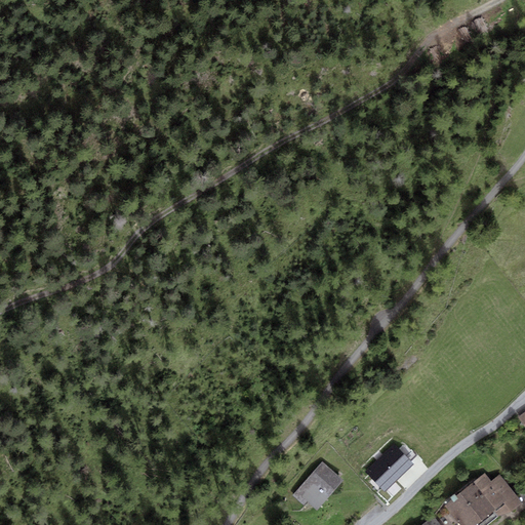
[(385,492),(414,465),(394,444),(365,472),(385,492)]
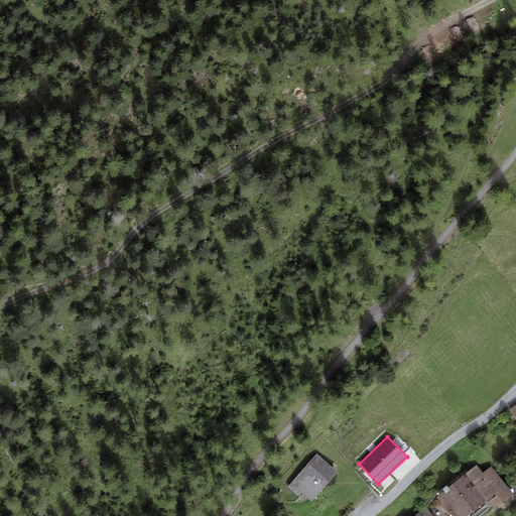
[(338,472),(316,454),(287,487),(299,498),(302,494),(311,502),(338,472)]
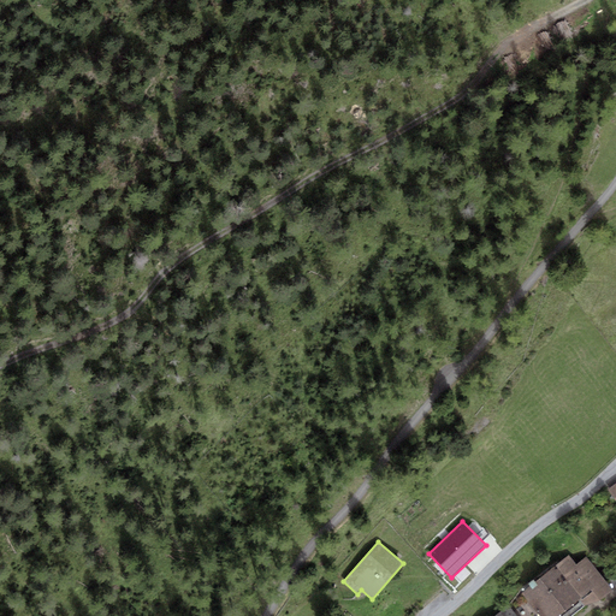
[(576,564),(569,556),(521,593),(527,599),(540,615),(572,615),(584,606),(602,599),(612,591),(586,556),(576,564)]
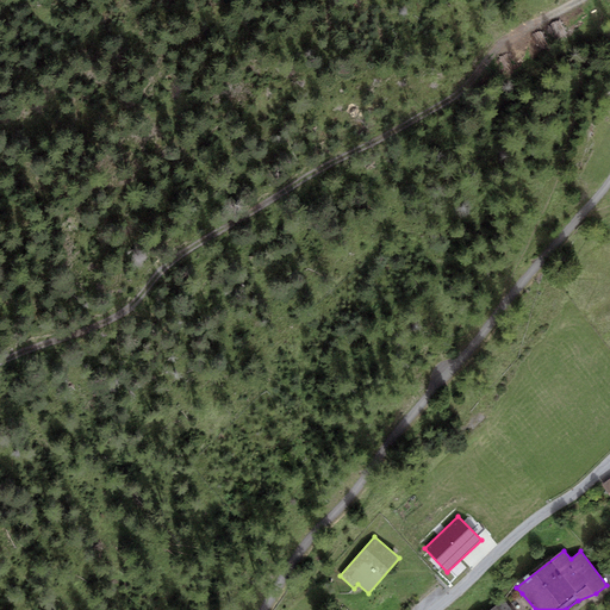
[(535,609),(522,593),(506,604),(511,609),(535,609)]
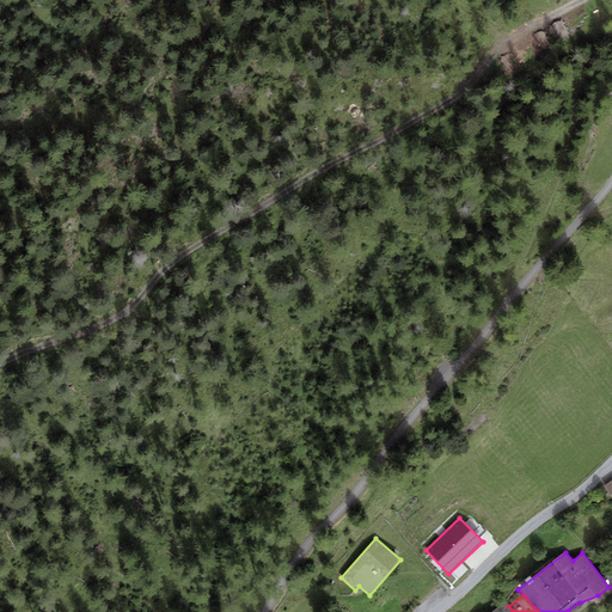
[(513,611),(508,606),(506,601),(490,611),(513,611)]
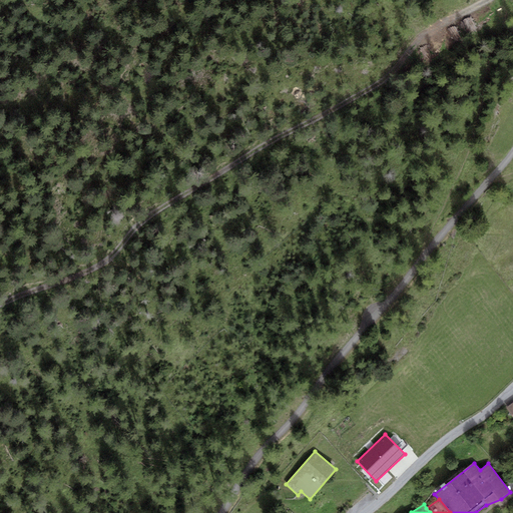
All buildings are outlined.
